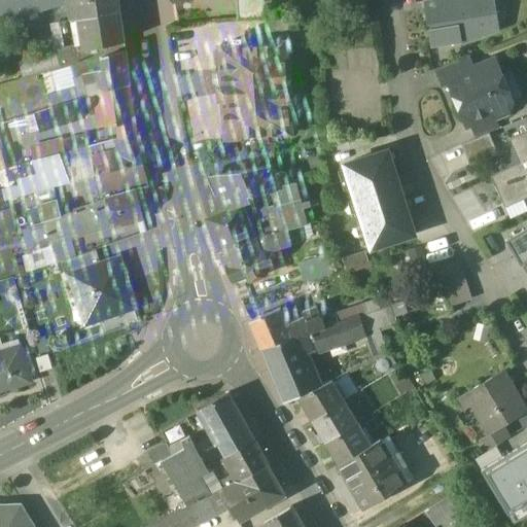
[(0,0),(0,14),(34,5),(37,12),(72,2),(71,0),(0,0)]
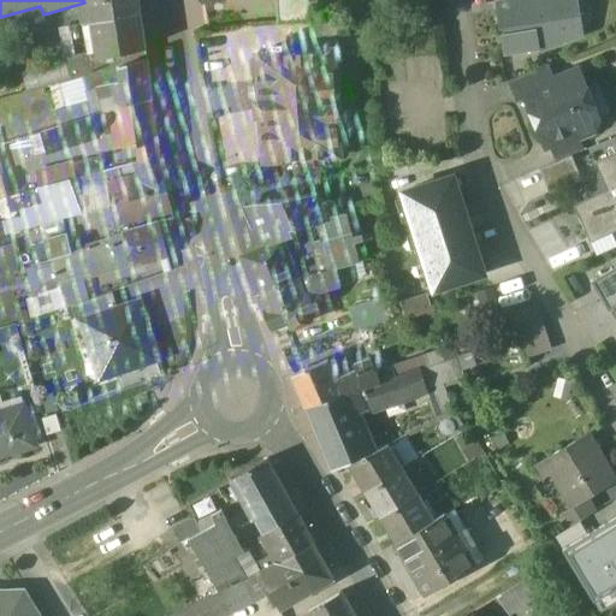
[(138,0),(101,0),(84,3),(88,23),(93,23),(141,12),(138,0)]
